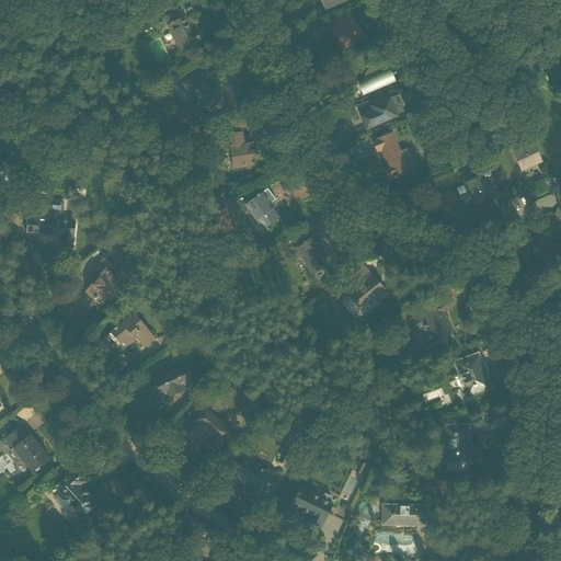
[(322,0),(327,10),(353,0),(322,0)]
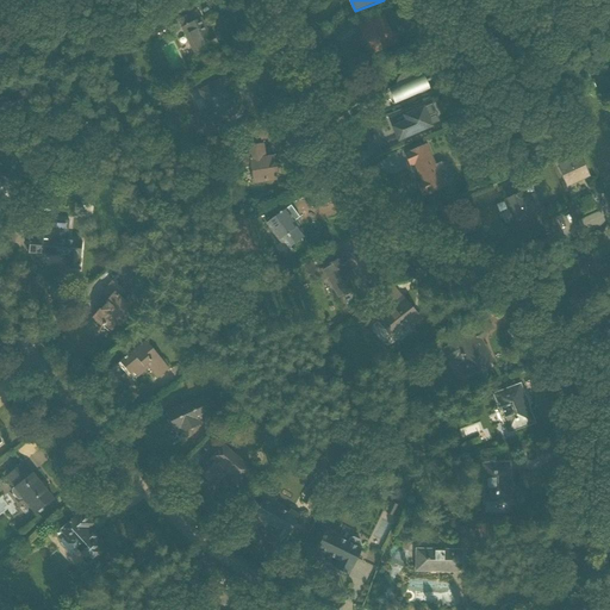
[(198,55),(218,44),(199,7),(179,18),(198,55)]
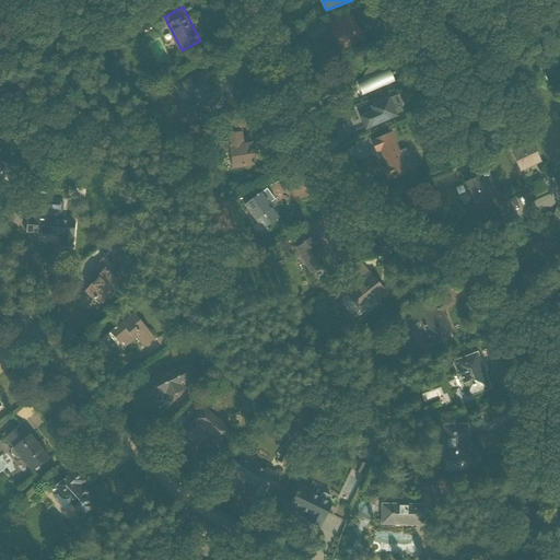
[(342,51),(365,42),(353,11),(329,21),(342,51)]
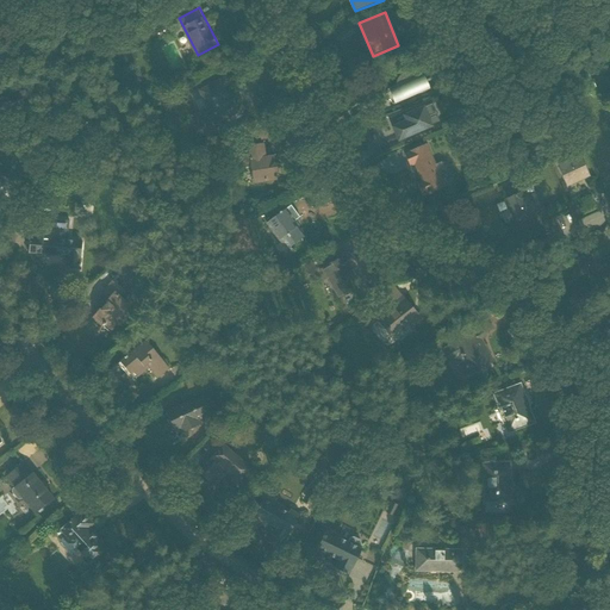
[(394,105),(433,89),(427,74),(388,88),(394,105)]
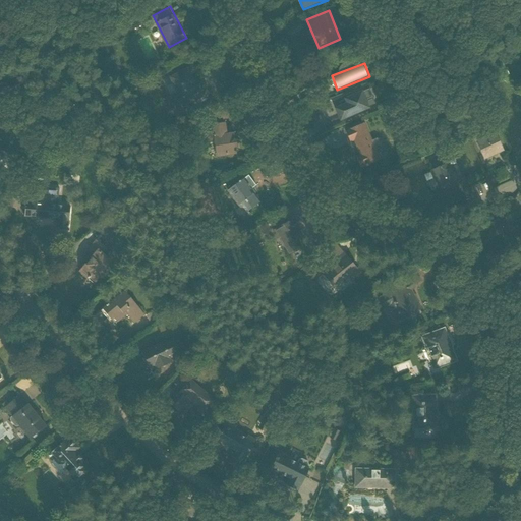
[(179,114),(212,99),(201,78),(195,81),(188,67),(162,80),(179,114)]
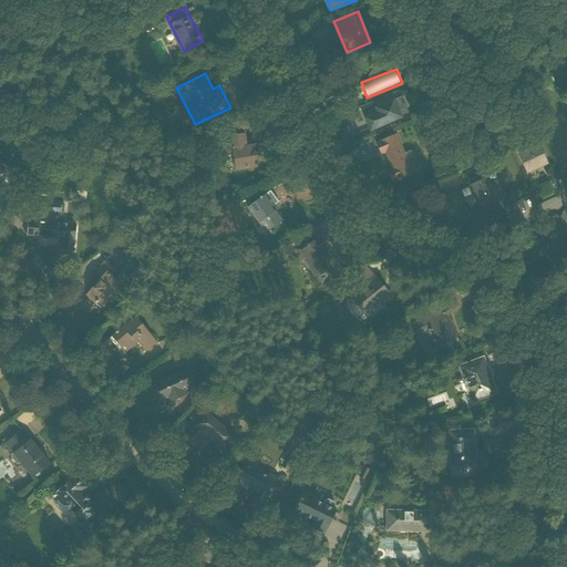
[(372,132),(404,117),(395,98),(375,106),(379,113),(366,119),(372,132)]
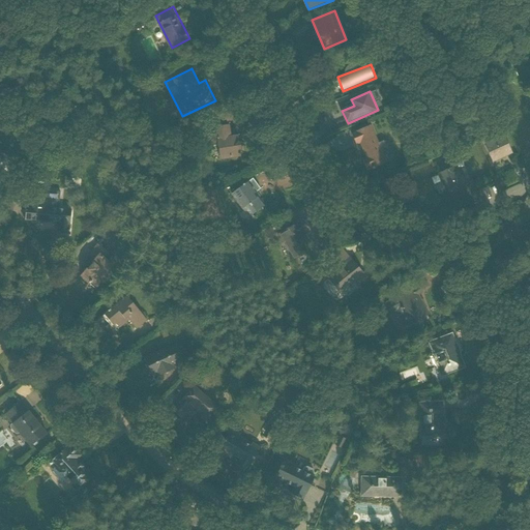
[(216,126),(219,159),(243,157),(241,135),(232,135),(232,124),(216,126)]
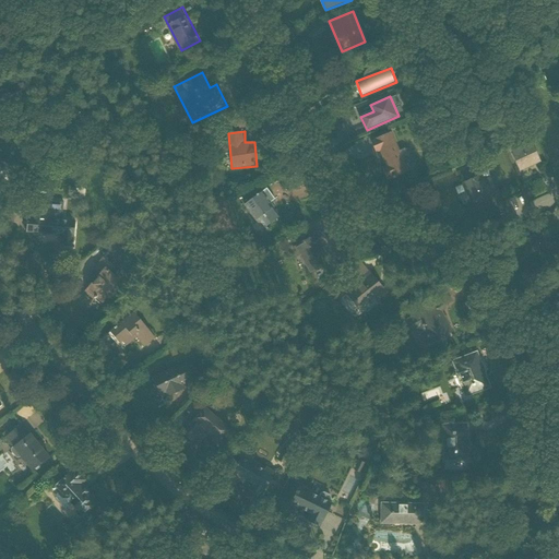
[(388,180),(408,170),(390,131),(370,141),(376,153),(380,151),(387,166),(382,168),(388,180)]
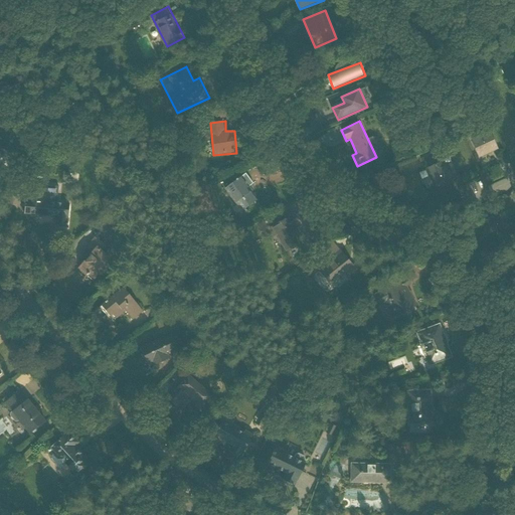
[(479,158),(500,150),(492,131),(471,140),(479,158)]
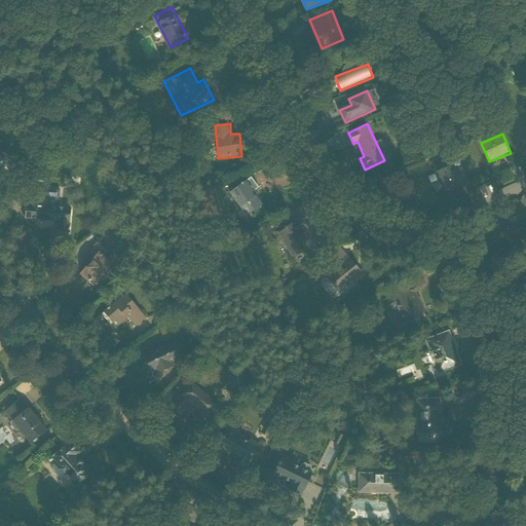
[(437,171),(446,191),(461,184),(453,163),(437,171)]
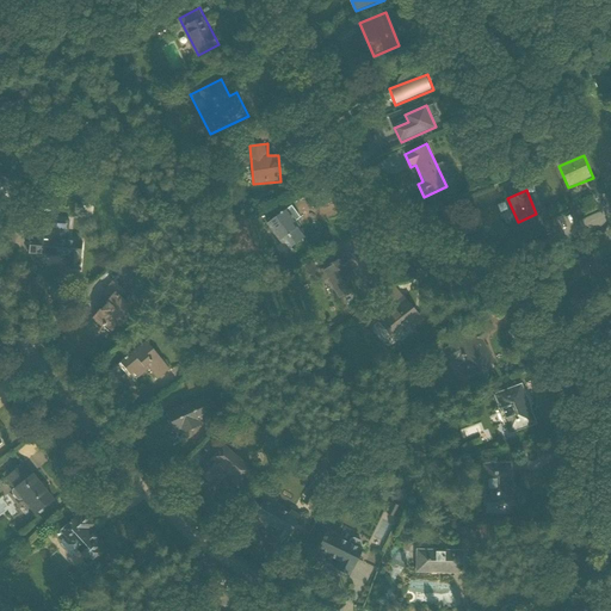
[(493,197),(495,204),(503,202),(499,195),(493,197)]
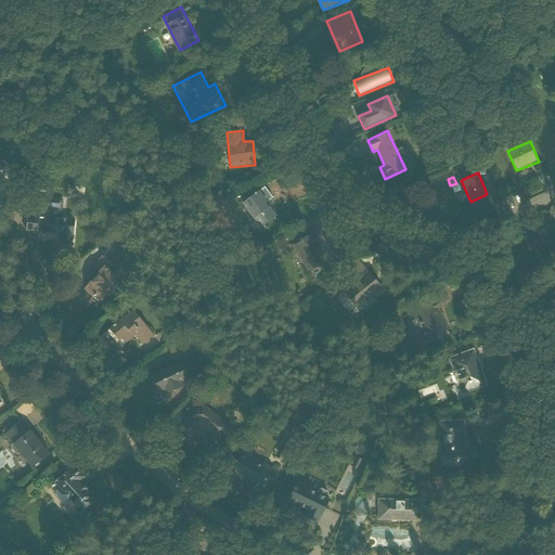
[(519,188),(505,190),(507,207),(521,205),(519,188)]
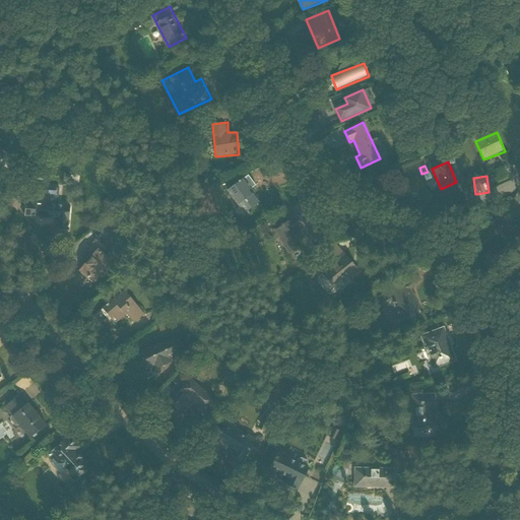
[(243,213),(260,201),(245,178),(228,190),(243,213)]
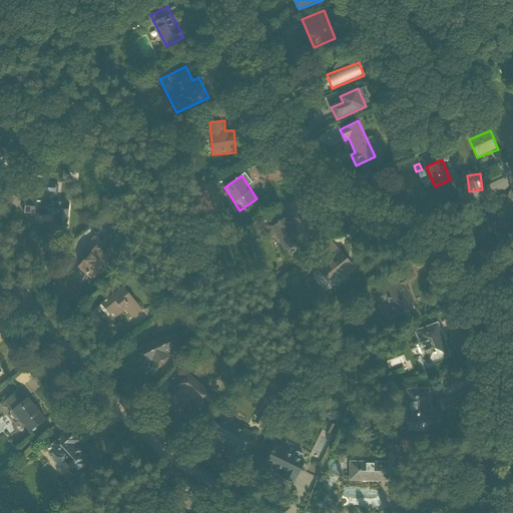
[(52,225),(69,226),(71,202),(45,200),(46,188),(27,186),(25,213),(53,215),(52,225)]
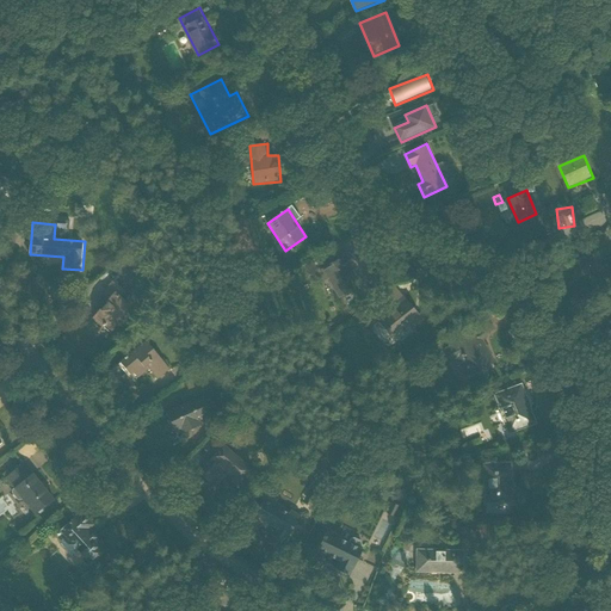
[(592,288),(610,281),(610,266),(606,254),(582,264),(592,288)]
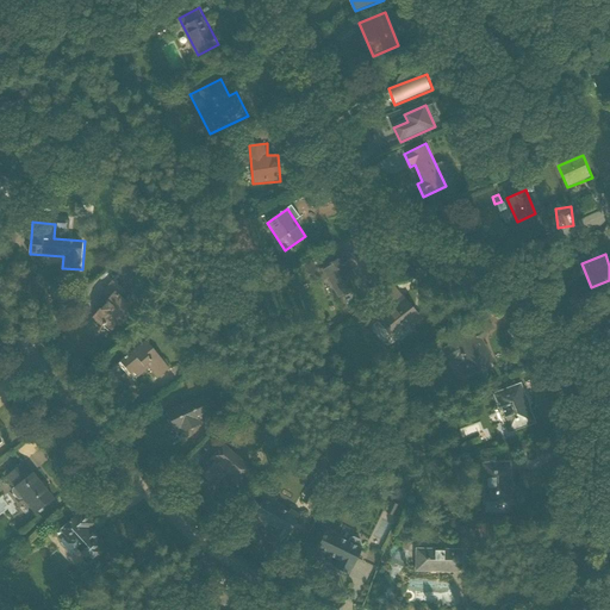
[(338,298),(360,288),(344,256),(323,266),(338,298)]
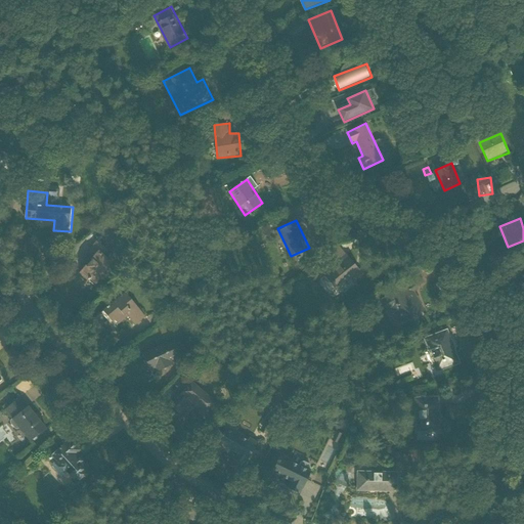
[(342,294),(362,274),(340,247),(329,256),(339,266),(325,277),(342,294)]
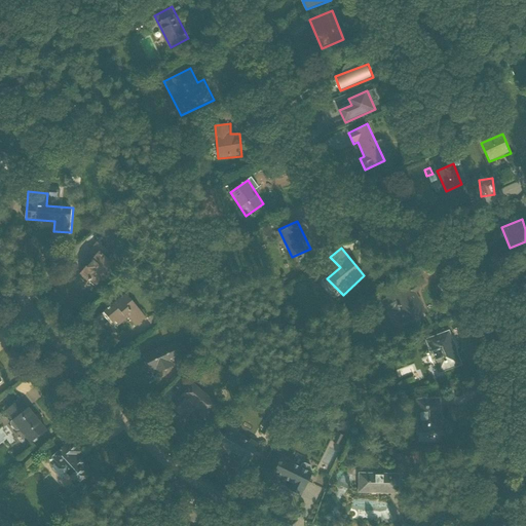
[(95,287),(115,263),(100,251),(79,274),(95,287)]
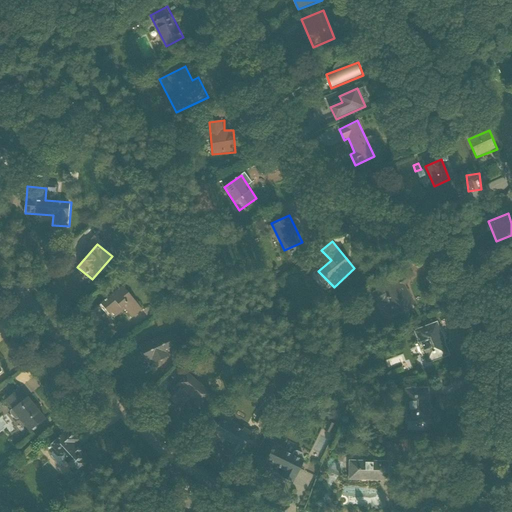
[(392,320),(417,307),(405,284),(410,282),(406,274),(373,291),(379,303),(383,301),(392,320)]
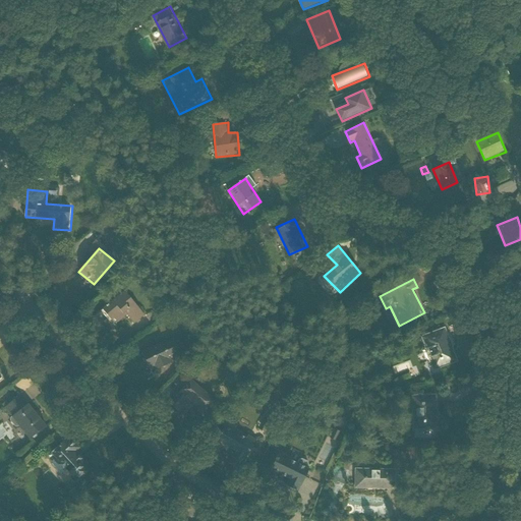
[(133,323),(145,314),(126,289),(103,306),(115,325),(127,315),(133,323)]
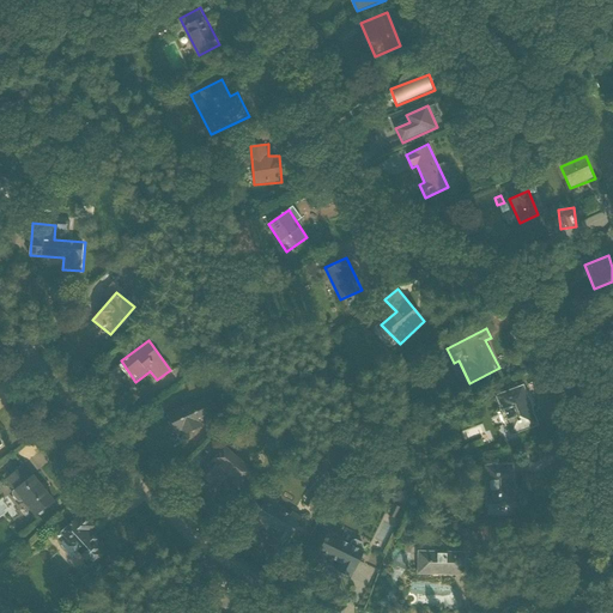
[(511,435),(539,425),(525,384),(497,394),(511,435)]
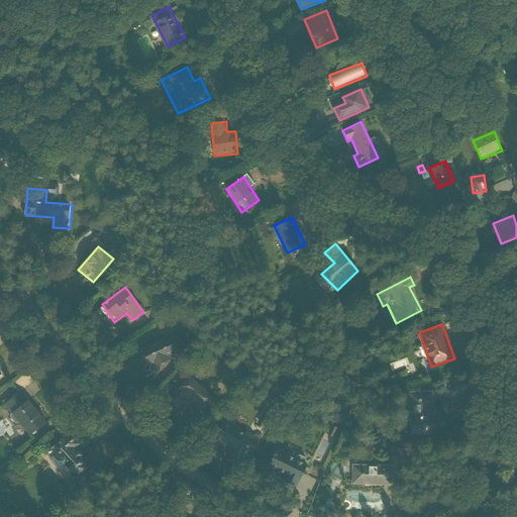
[(180,349),(173,334),(141,349),(151,371),(172,360),(169,354),(180,349)]
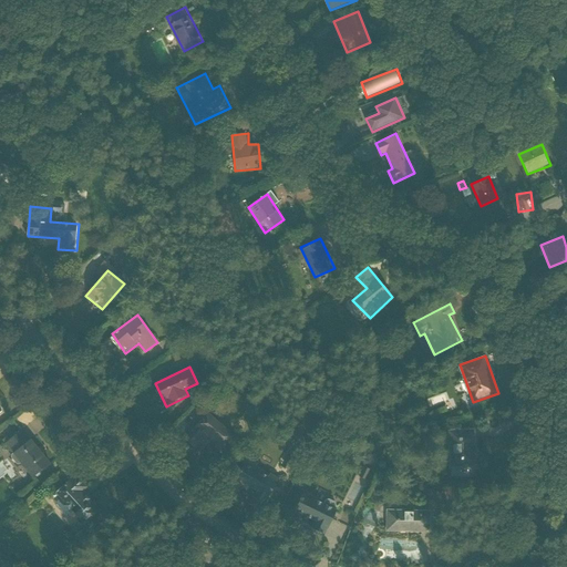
[(220,454),(237,435),(208,411),(184,439),(195,449),(204,440),(220,454)]
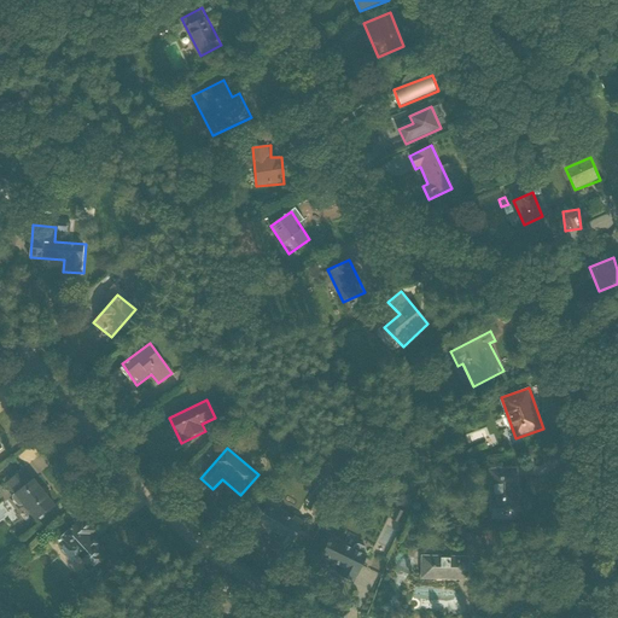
[(489,519),(522,519),(520,467),(488,468),(489,519)]
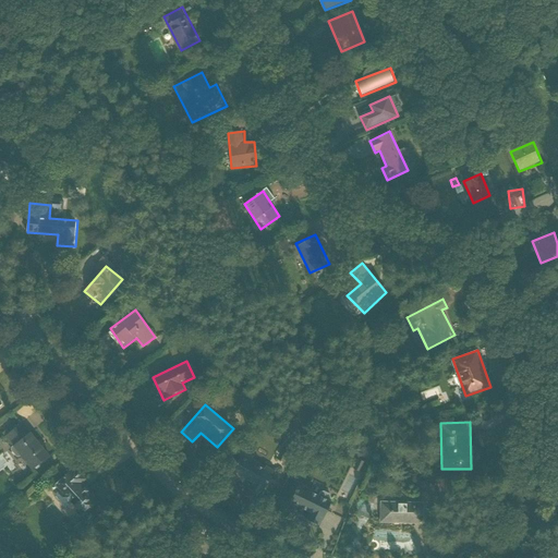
[(5,437),(34,471),(52,457),(23,423),(5,437)]
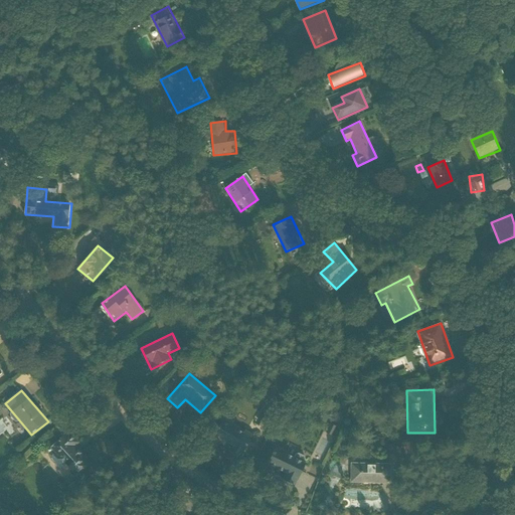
[(226,456),(239,463),(255,437),(224,418),(214,436),(231,446),(226,456)]
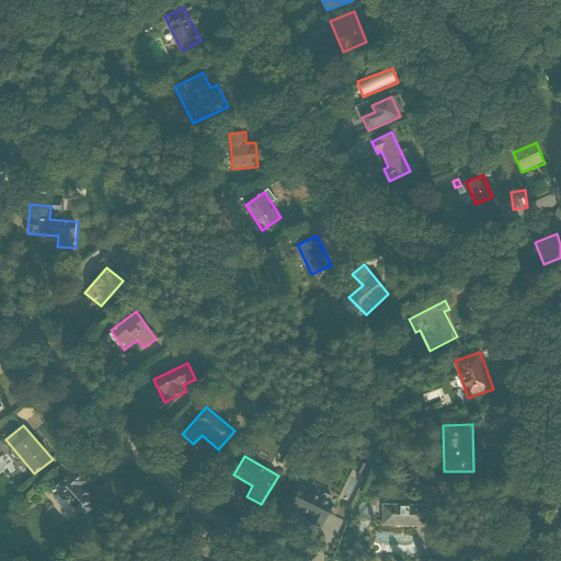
[(53,490),(82,521),(100,503),(82,485),(87,481),(75,469),(53,490)]
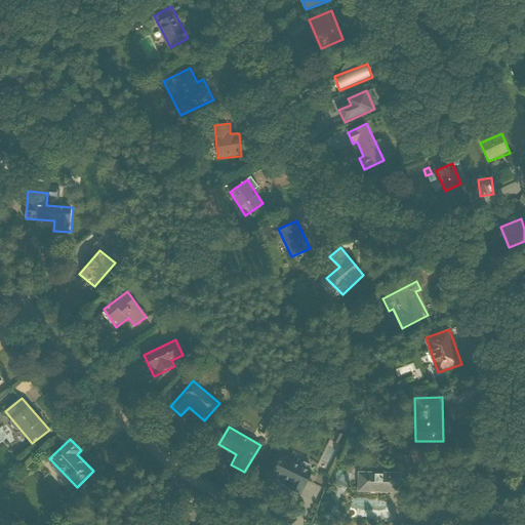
[(301,495),(314,473),(282,456),(273,474),(291,483),(288,488),(301,495)]
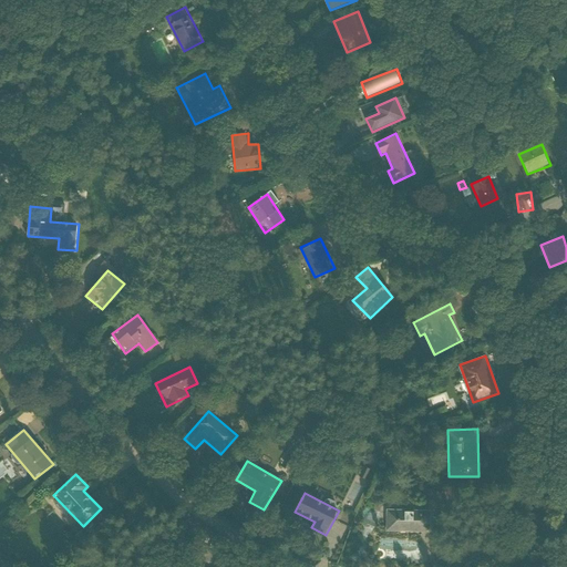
[(388,532),(431,533),(431,511),(388,509),(388,532)]
